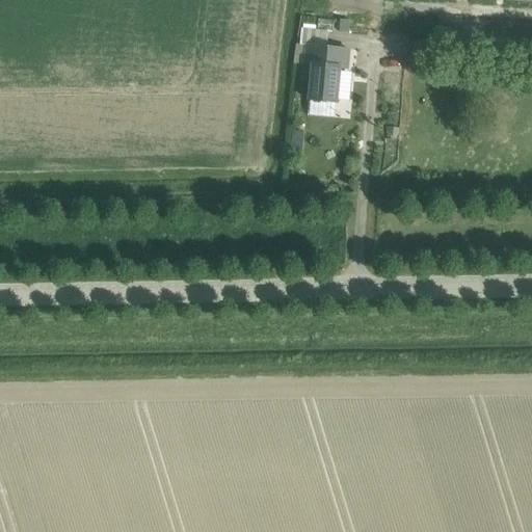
[(340,21),(339,33),(349,34),(350,22),(340,21)]
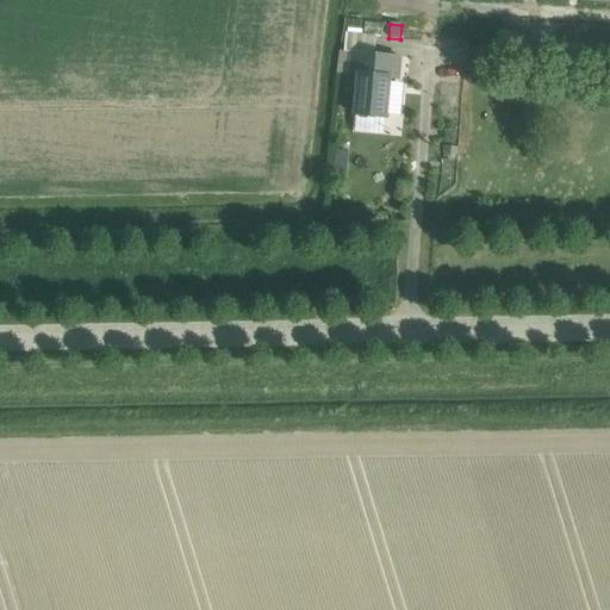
[(596,35),(576,33),(574,44),(596,44),(596,35)]
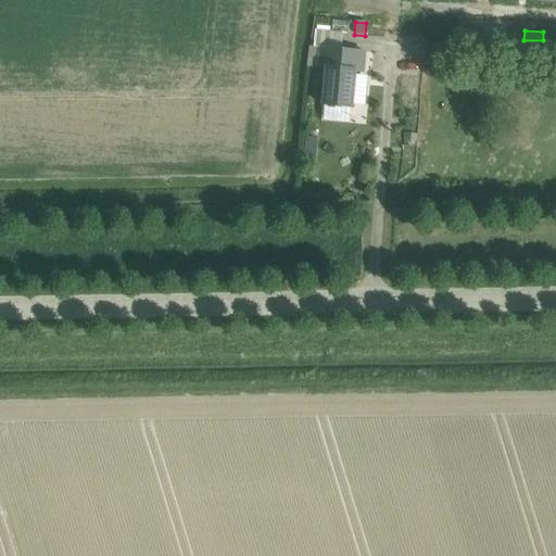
[(317,71),(327,72),(324,106),(352,109),(355,74),(365,75),(367,53),(341,50),(342,34),(315,32),(312,70),(318,70),(317,71)]
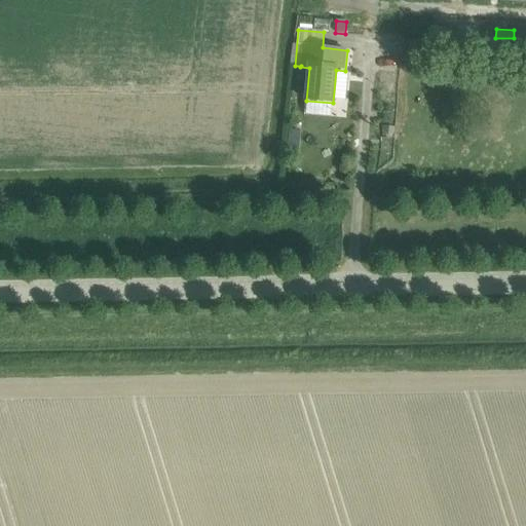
[(382,126),(381,136),(388,136),(388,135),(395,135),(395,127),(388,127),(388,126),(382,126)]
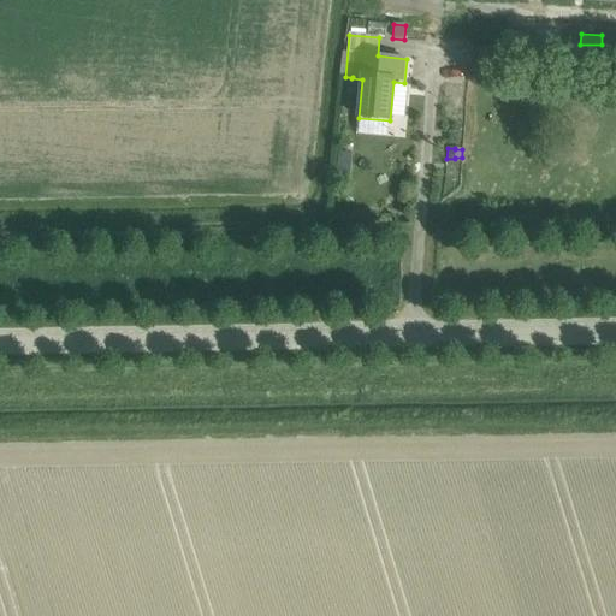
[(337,170),(335,185),(349,187),(350,171),(337,170)]
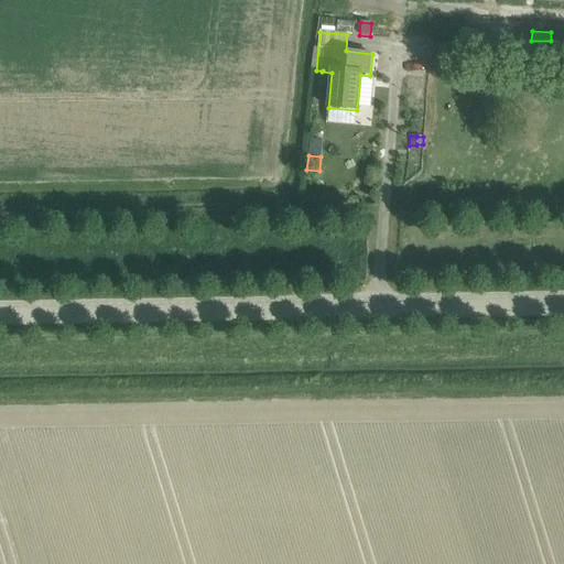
All buildings are outlined.
